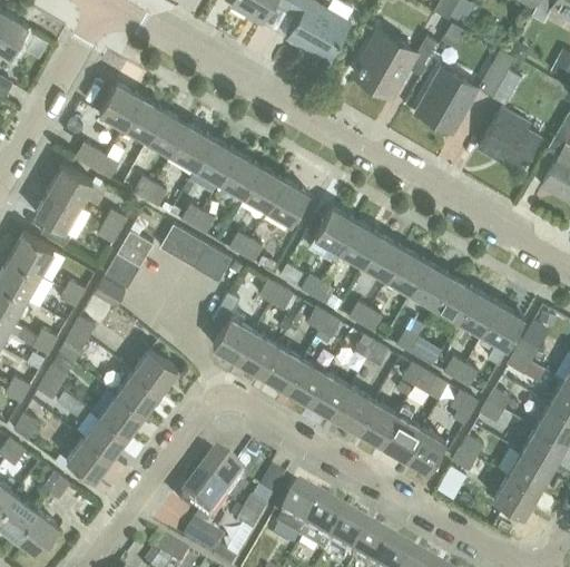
[(234,0),(232,6),(263,25),(274,6),(287,15),(295,0),(234,0)]
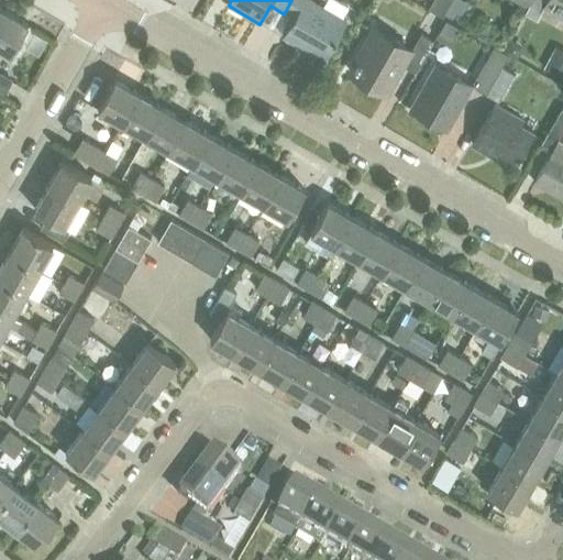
[(291,0),(284,14),(295,21),(285,40),(298,47),(300,44),(327,59),(348,24),(341,21),(348,10),(348,6),(337,0),(329,0),(323,10),(308,1),(308,0),(291,0)]
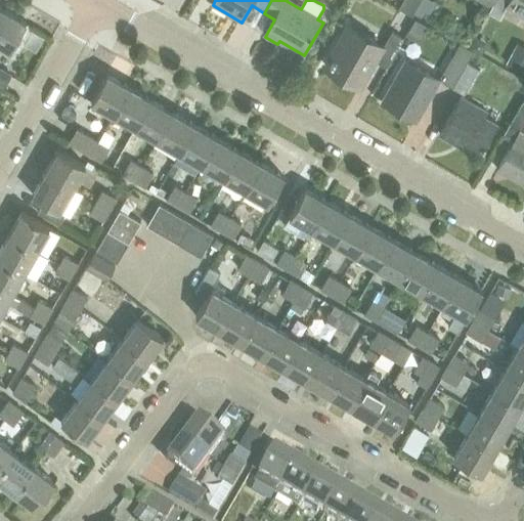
[(420,6),(407,0),(406,0),(401,12),(412,18),(416,14),(420,6)]
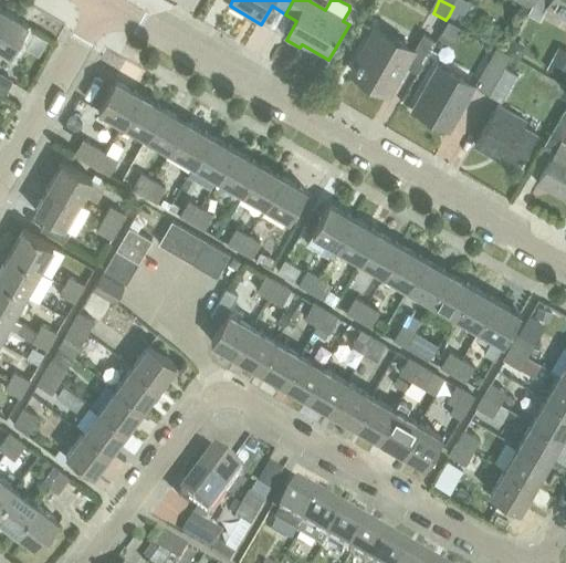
[(465,0),(457,0),(453,7),(449,16),(454,19),(458,12),(463,14),(470,2),(465,0)]
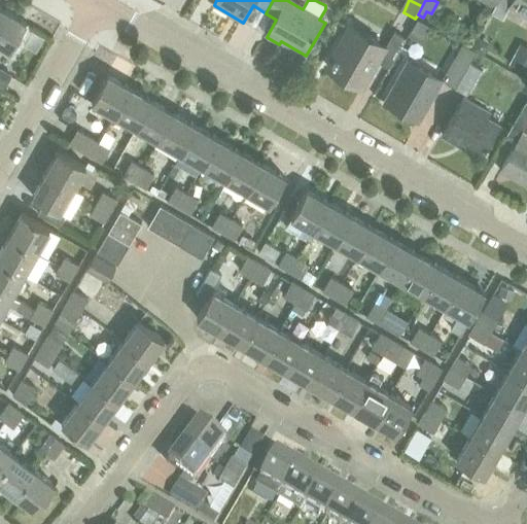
[(477,0),(495,10),(500,0),(477,0)]
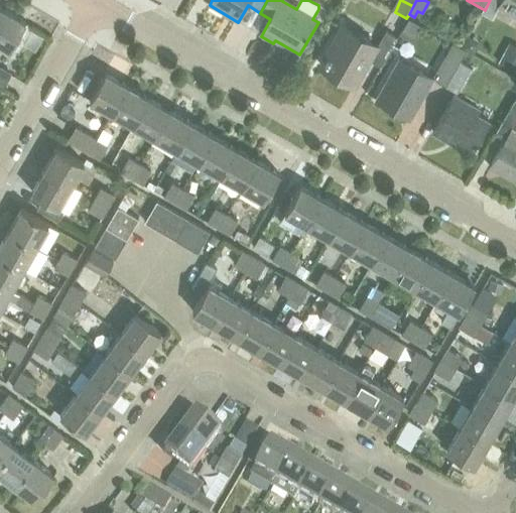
[(515,0),(490,0),(485,10),(483,15),(493,21),(500,9),(512,15),(514,11),(515,11),(515,0)]
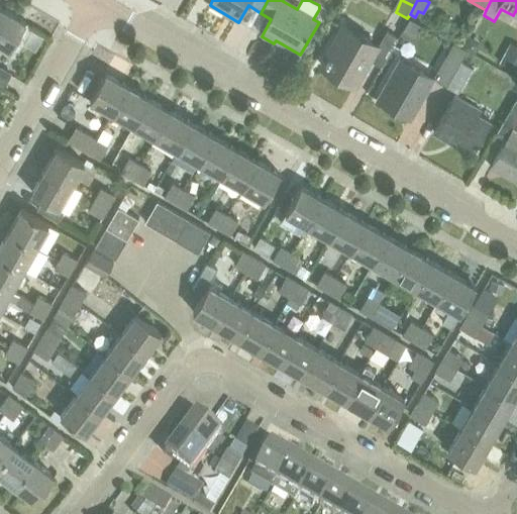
[(3,11),(0,16),(0,44),(10,52),(25,24),(3,11)]
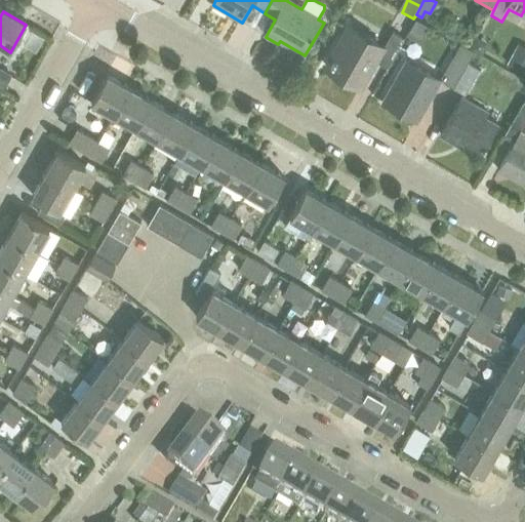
[(416,21),(407,37),(419,43),(428,27),(416,21)]
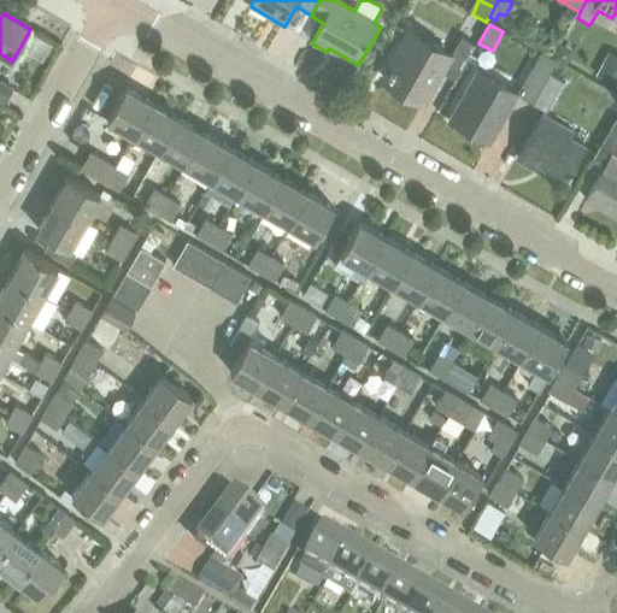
[(456,83),(476,49),(462,41),(451,59),(410,35),(400,52),(405,54),(387,86),(424,107),(442,76),(456,83)]
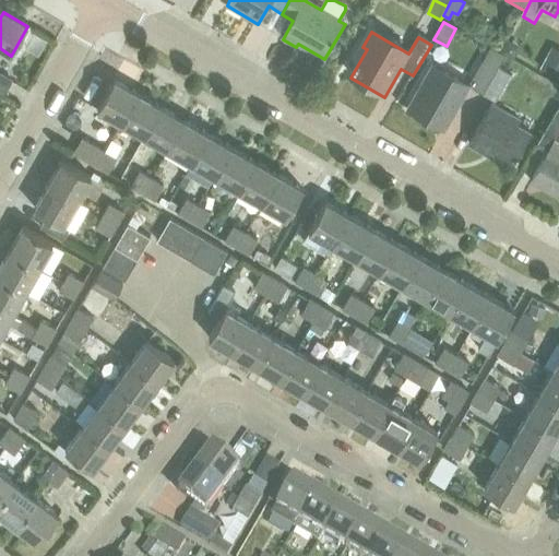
[(32,34),(24,48),(38,57),(46,42),(32,34)]
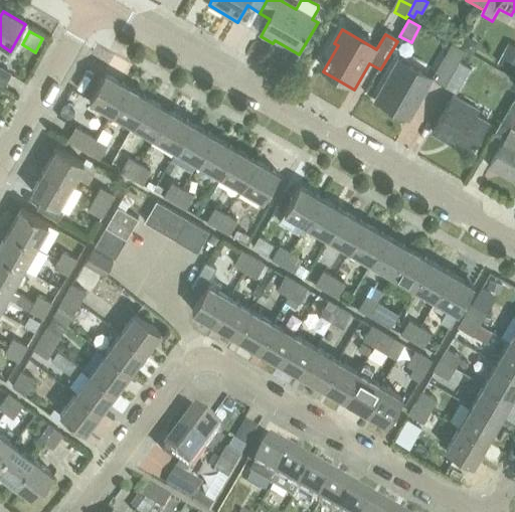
[(446,90),(461,64),(467,53),(452,45),(431,80),(398,62),(376,103),(410,122),(433,81),(446,90)]
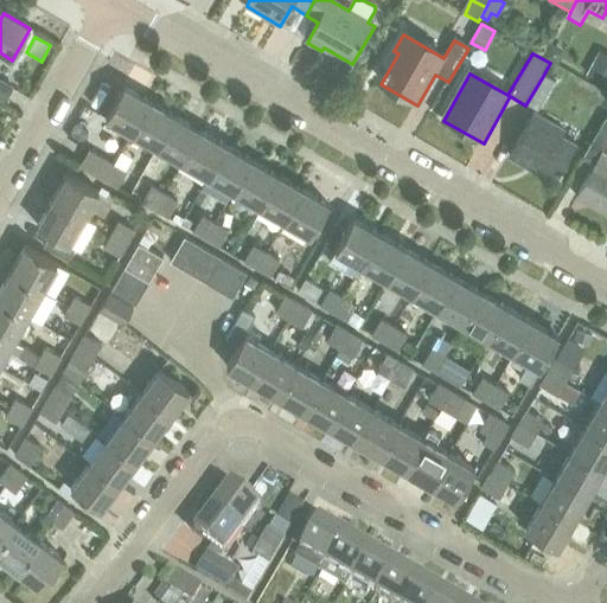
[(585,75),(606,87),(606,58),(596,53),(585,75)]
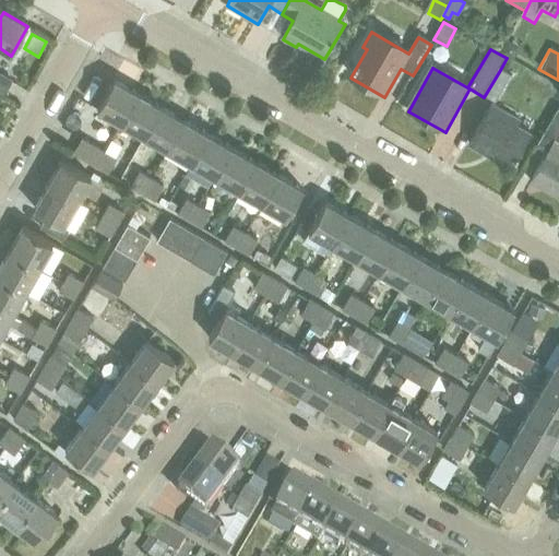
[(500,70),(484,97),(496,104),(511,77),(500,70)]
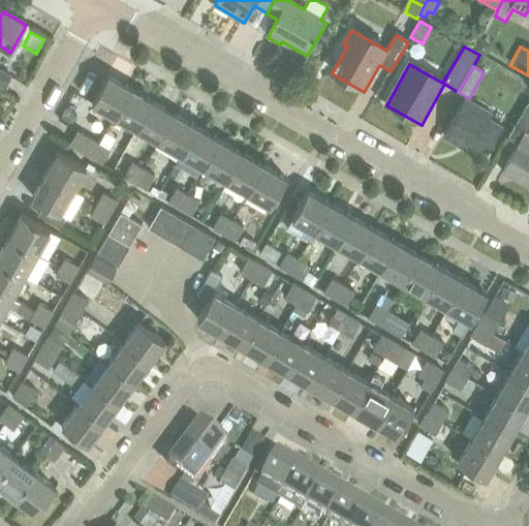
[(0,69),(0,87),(4,90),(11,76),(0,69)]
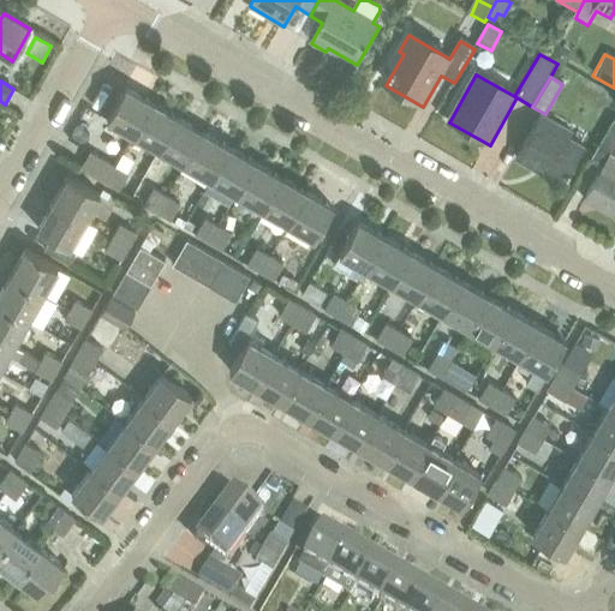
[(133,137),(151,105),(125,90),(106,121),(133,137)]
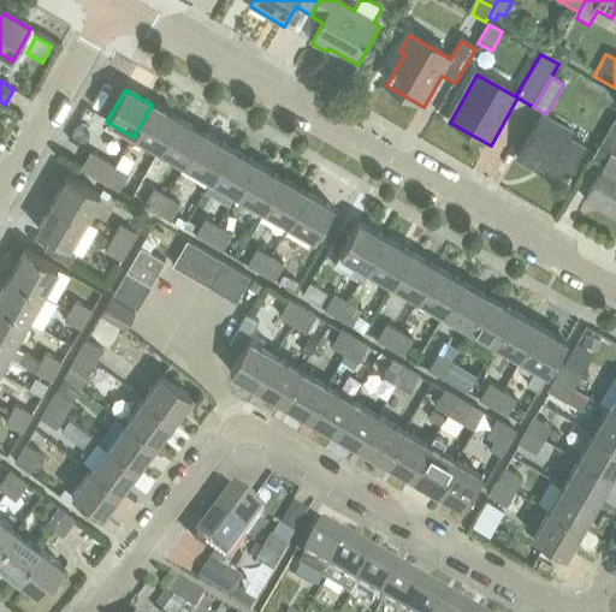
[(152,105),(134,137),(159,152),(177,120),(152,105)]
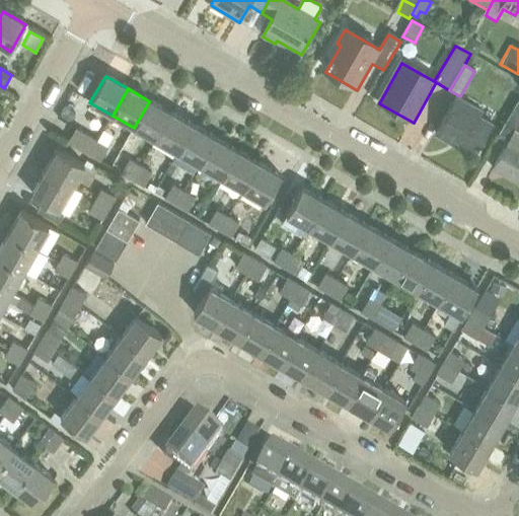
[(475,154),(493,125),(480,118),(483,115),(457,99),(437,136),(450,144),(452,141),(475,154)]
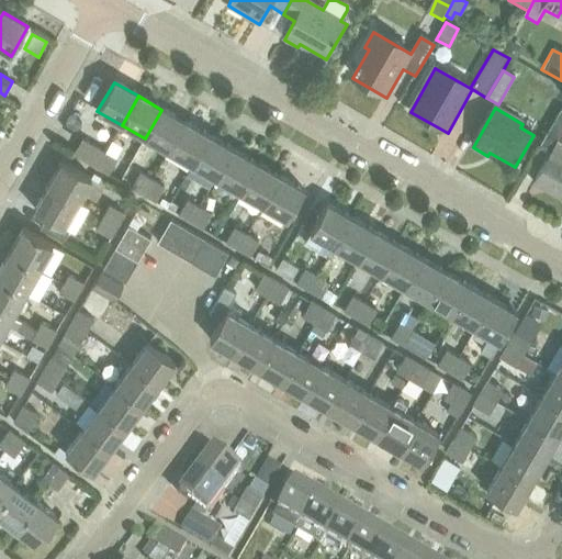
[(161,110),(145,138),(168,153),(186,123),(161,110)]
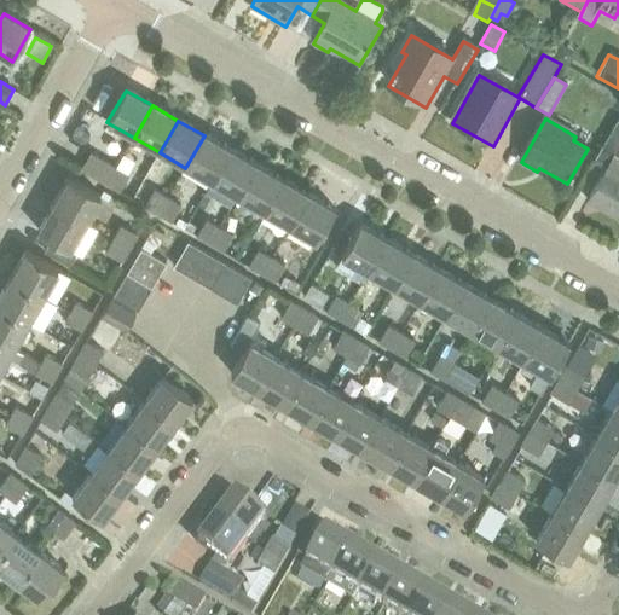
[(609,169),(590,202),(618,218),(618,152),(618,154),(618,152),(618,122),(601,152),(596,162),(609,169)]
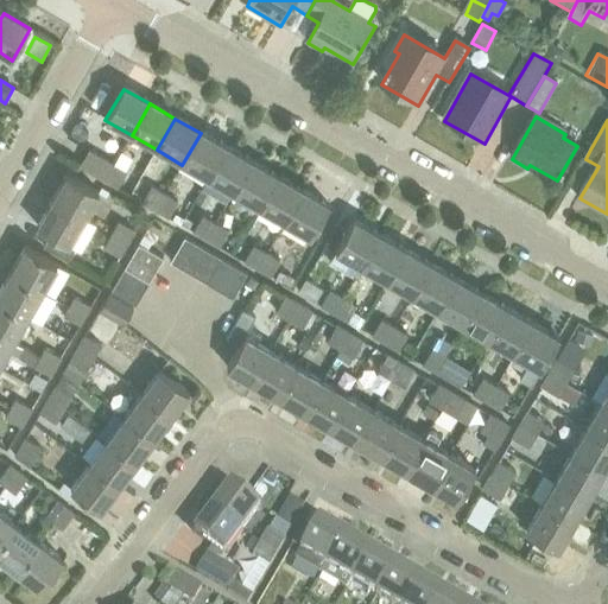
[(201,133),(182,165),(208,179),(226,148),(201,133)]
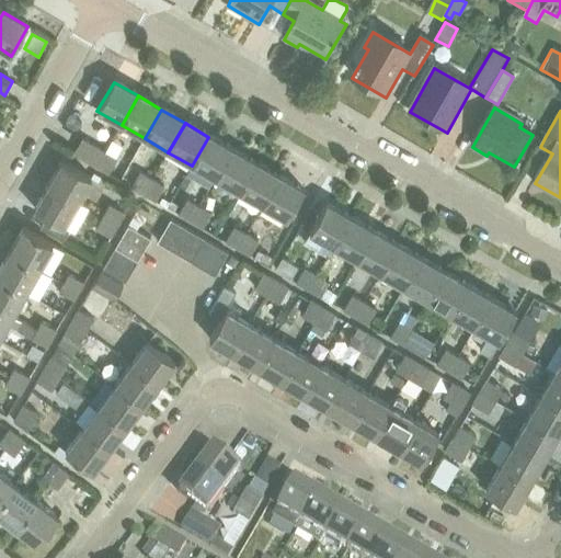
[(208,137),(192,166),(215,179),(232,150),(208,137)]
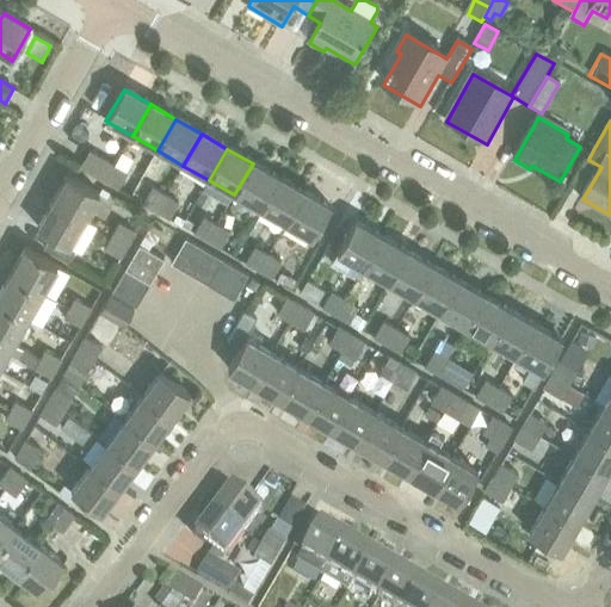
[(104,184),(113,167),(90,153),(80,169),(104,184)]
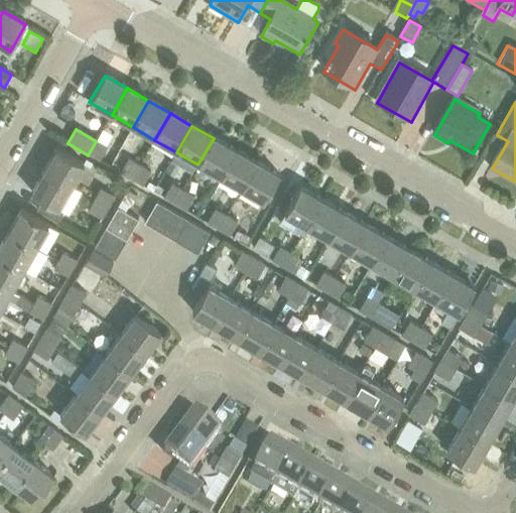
[(214,138),(198,164),(220,177),(235,150),(214,138)]
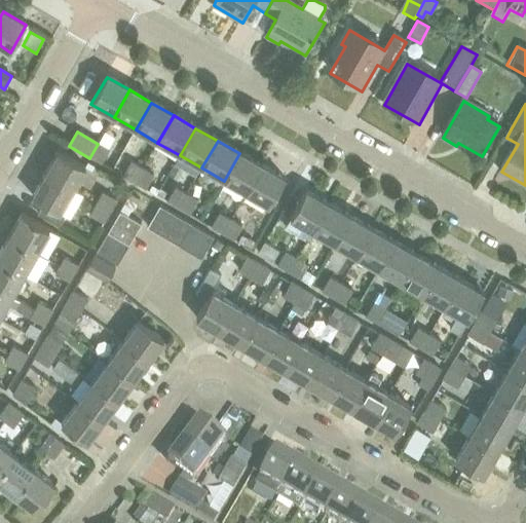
[(109,150),(98,144),(89,158),(101,164),(109,150)]
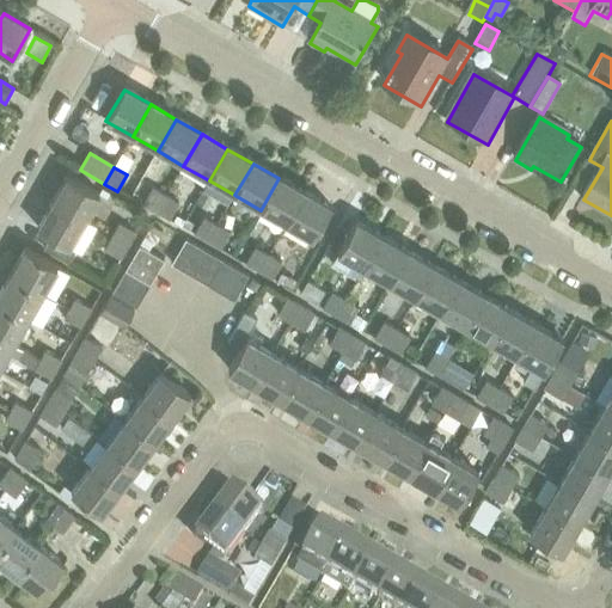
[(67,178),(53,204),(84,222),(99,196),(67,178)]
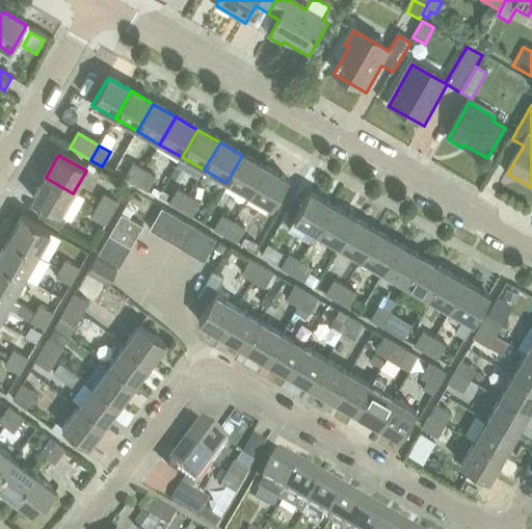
[(264,168),(242,155),(227,183),(248,195),(264,168)]
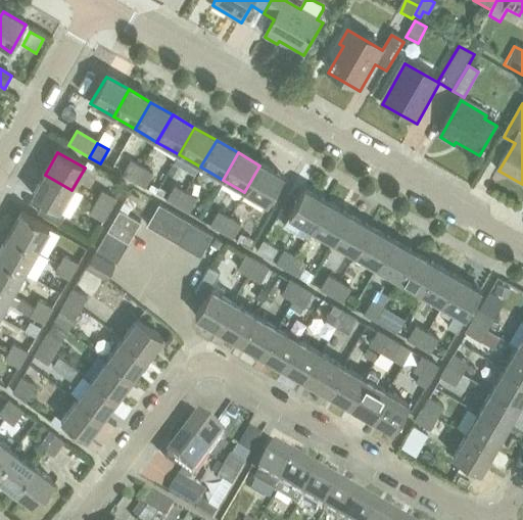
[(133,182),(141,169),(130,161),(123,176),(133,182)]
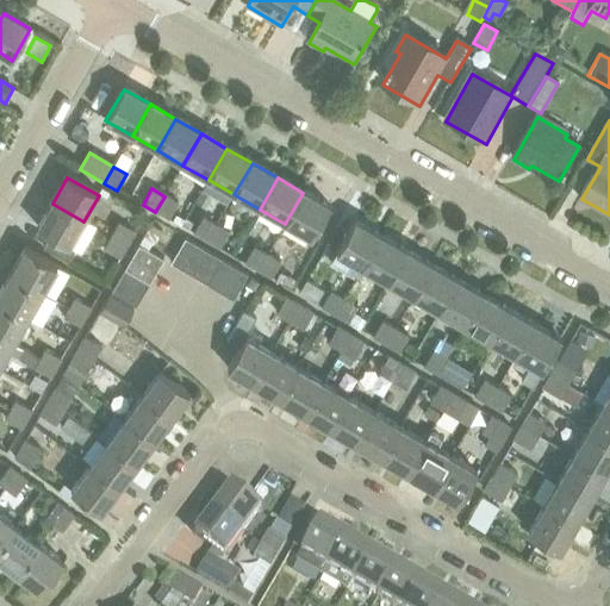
[(330,208),(303,193),(285,224),(311,239),(330,208)]
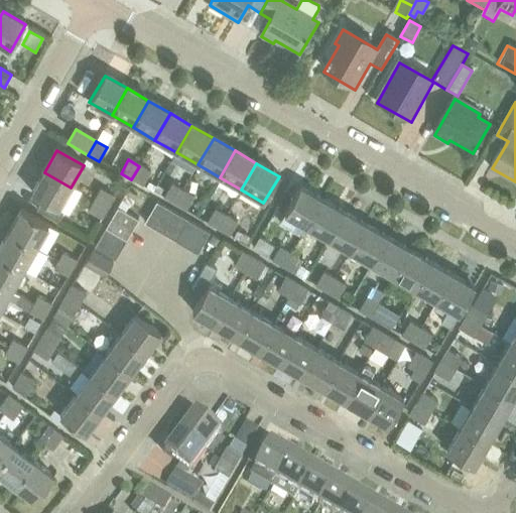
[(139,166),(131,179),(142,186),(150,172),(139,166)]
